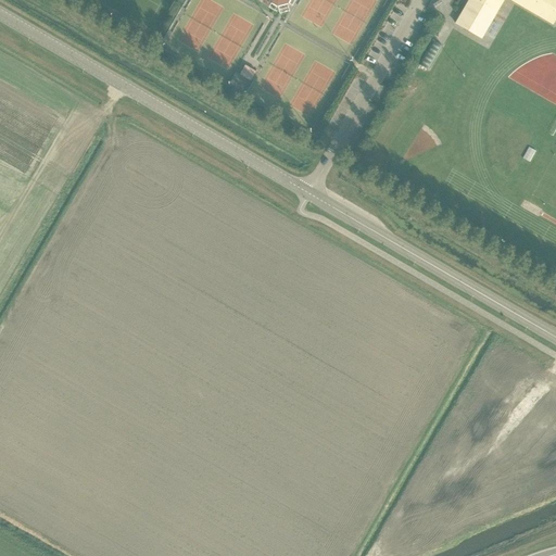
[(555,0),(469,0),(456,24),(482,40),(497,14),(494,12),(501,0),(507,0),(550,25),(555,13),(555,0)]
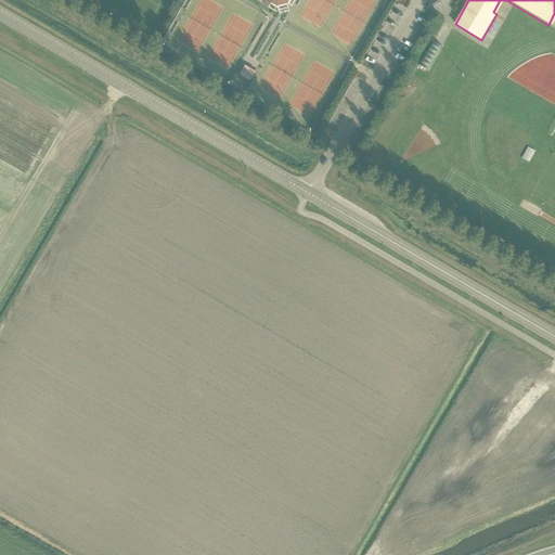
[(438,43),(433,41),(428,49),(420,65),(428,71),(442,47),(438,43)]
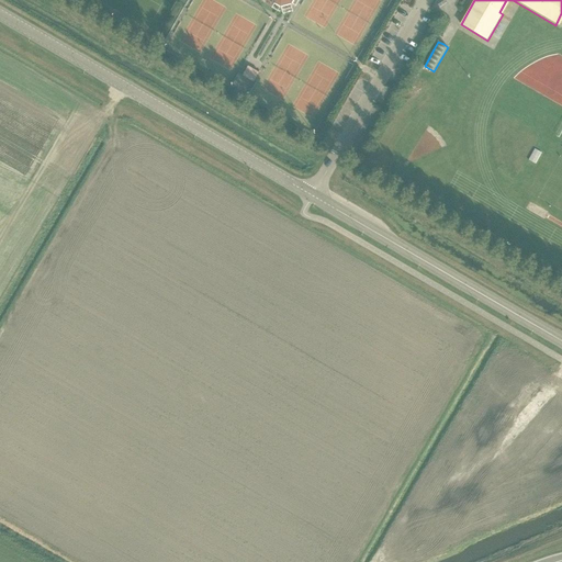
[(254,82),(260,72),(249,66),(243,76),(254,82)]
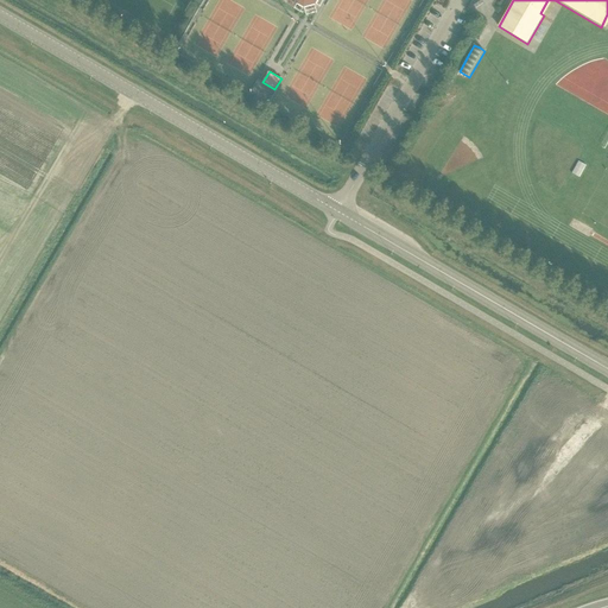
[(399,99),(404,87),(398,84),(393,96),(399,99)]
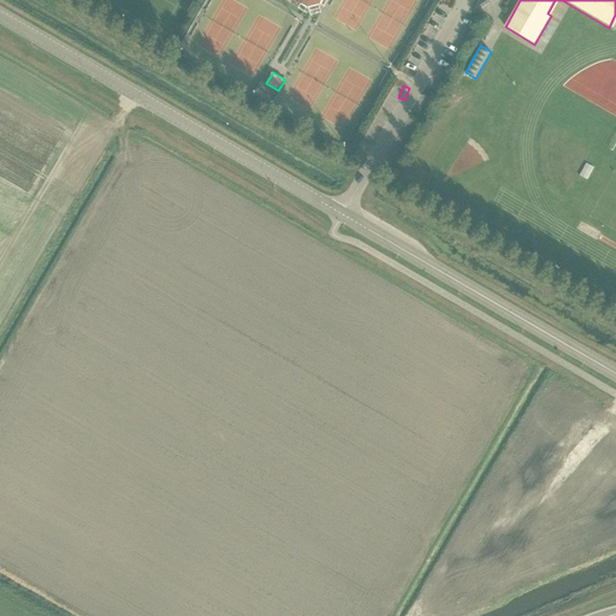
[(379,149),(386,135),(378,131),(371,146),(379,149)]
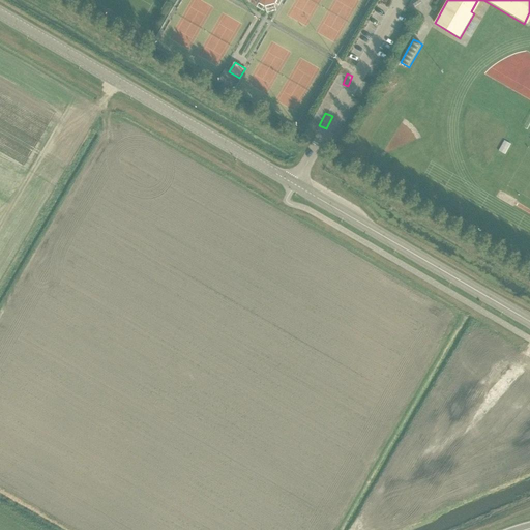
[(505,154),(511,144),(505,141),(499,150),(505,154)]
